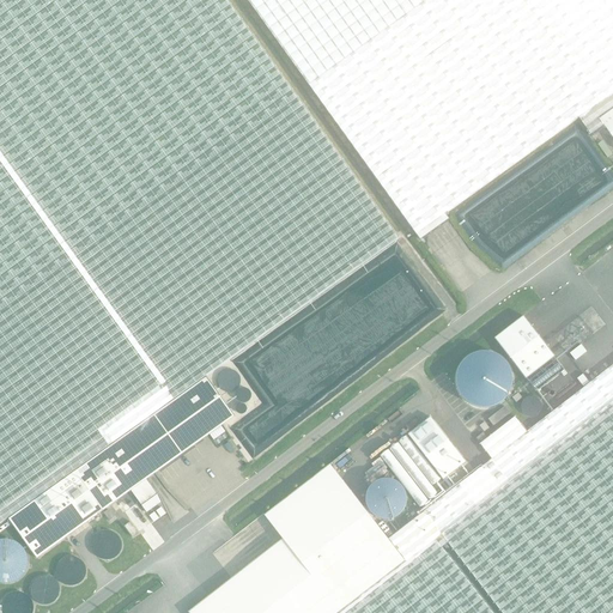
[(0,612),(0,526),(8,520),(207,377),(364,265),(399,240),(226,0),(0,0),(0,612)]
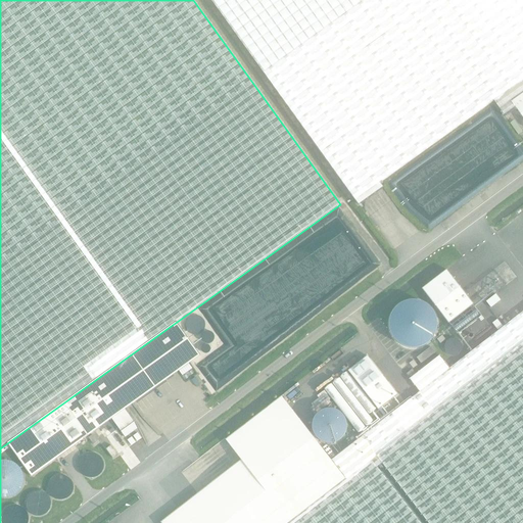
[(522,0),(210,0),(270,82),(311,138),(355,201),(359,204),(383,187),(380,184),(494,101),(506,117),(516,109),(511,102),(522,93),(522,0)]
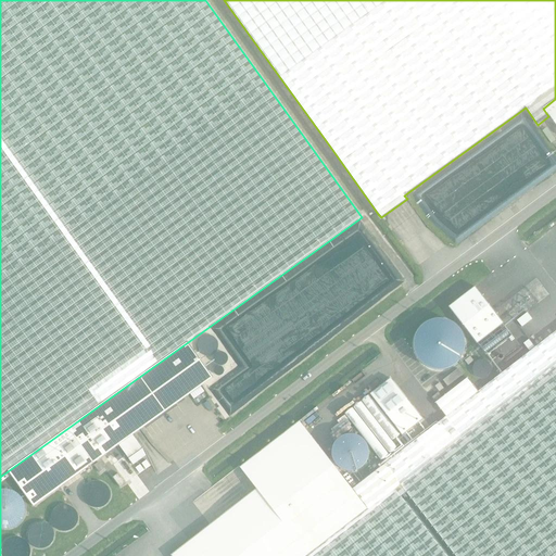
[(555,99),(543,109),(548,116),(555,126),(555,99)]
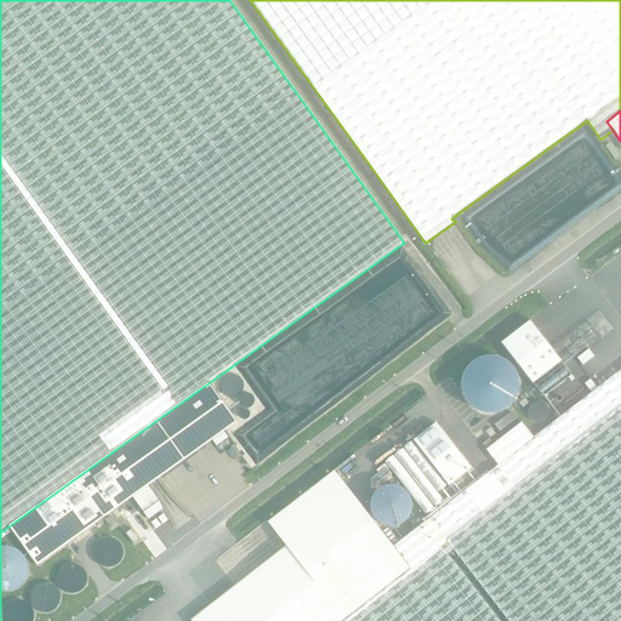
[(530,320),(501,342),(533,385),(563,362),(530,320)]
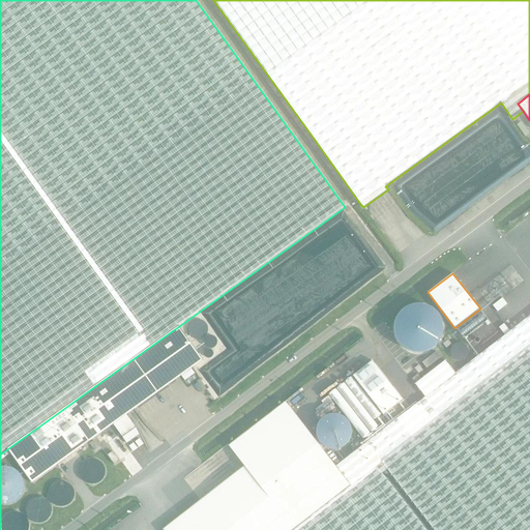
[(503,298),(493,306),(497,312),(507,304),(503,298)]
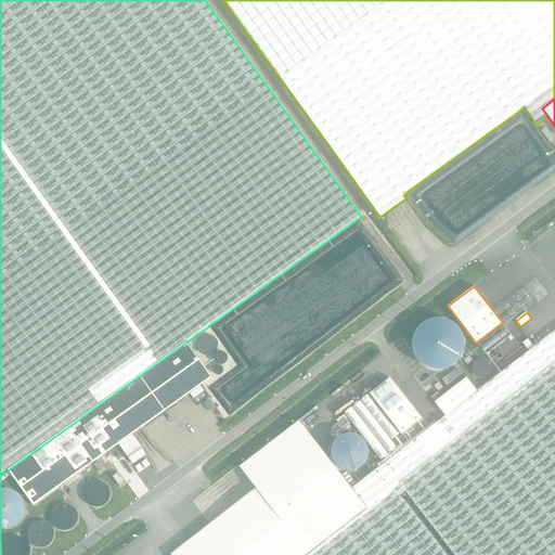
[(384,464),(404,492),(453,554),(554,554),(554,331),(477,391),(446,416),(415,439),(384,464)]
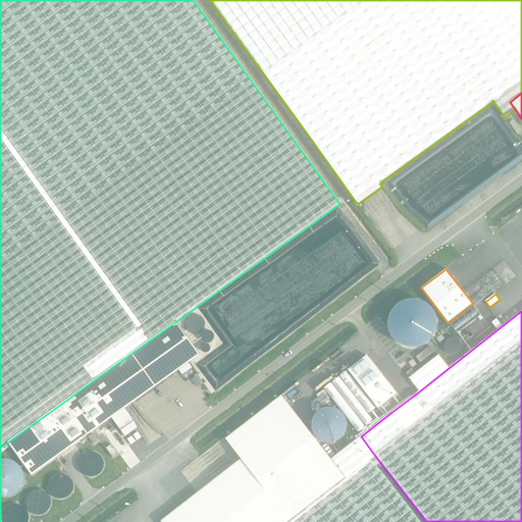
[(497,319),(491,323),(497,329),(502,325),(497,319)]
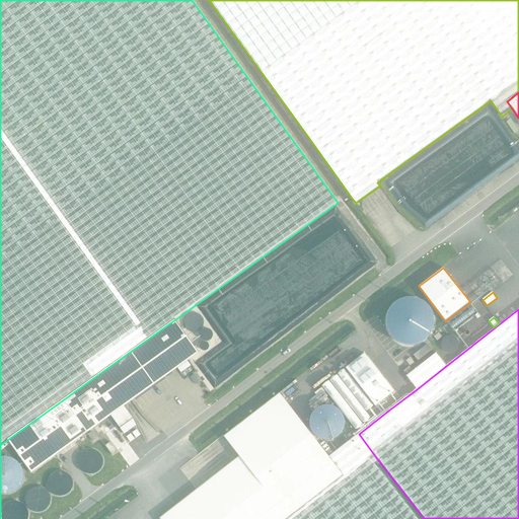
[(199,353),(175,319),(7,440),(31,474),(110,417),(120,429),(133,419),(124,408),(199,353)]
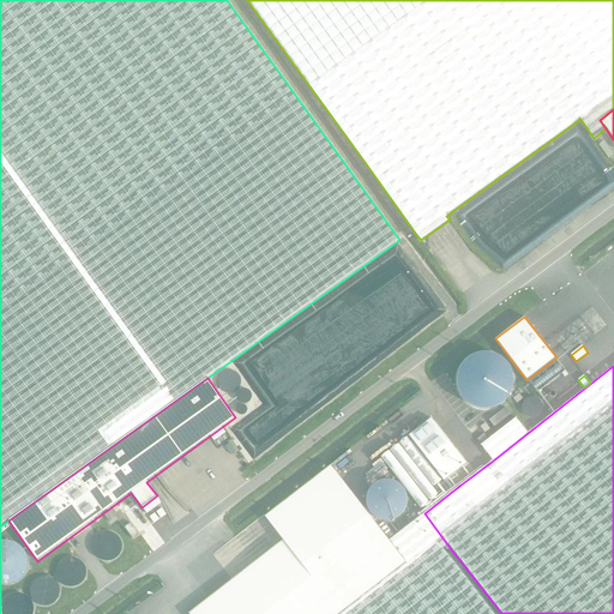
[(505,408),(488,421),(494,427),(510,415),(505,408)]
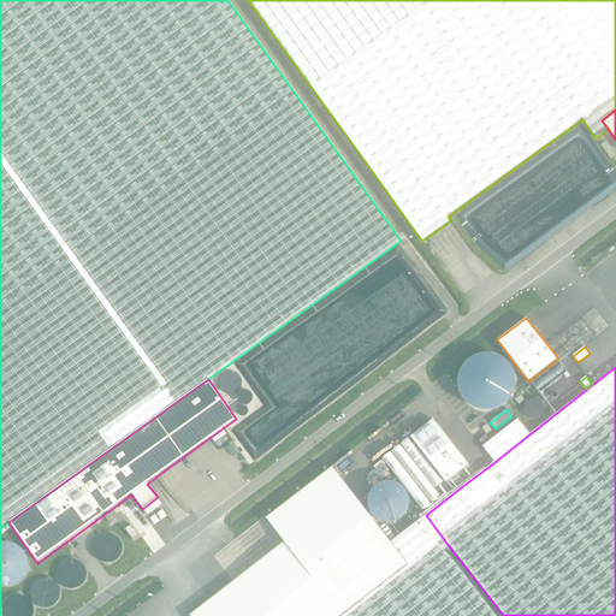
[(483,446),(495,462),(529,434),(517,420),(483,446)]
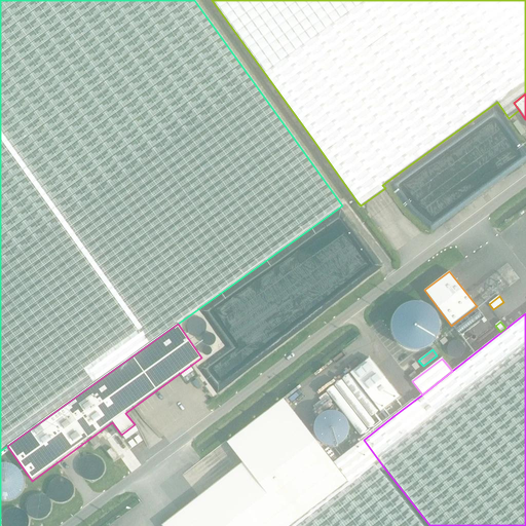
[(399,398),(369,360),(350,374),(379,412),(399,398)]
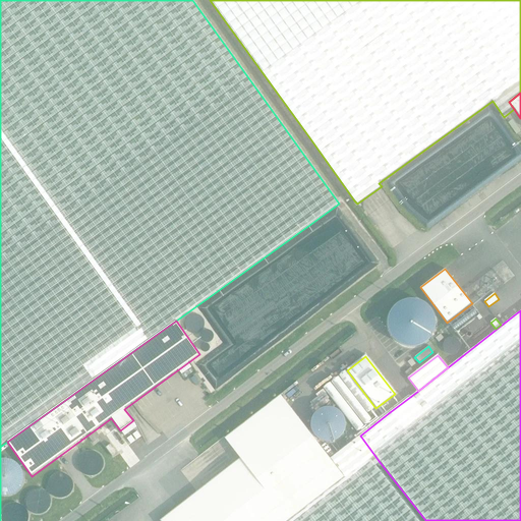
[(286,520),(344,476),(330,459),(281,395),(225,439),(240,459),(160,520),(286,520)]
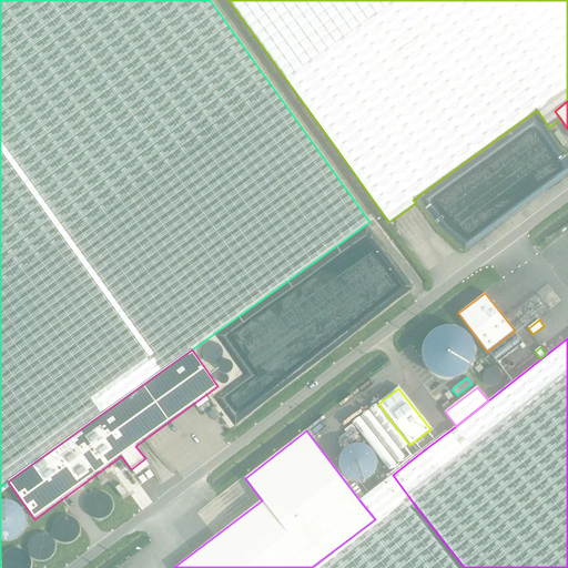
[(107,480),(101,473),(97,476),(102,484),(107,480)]
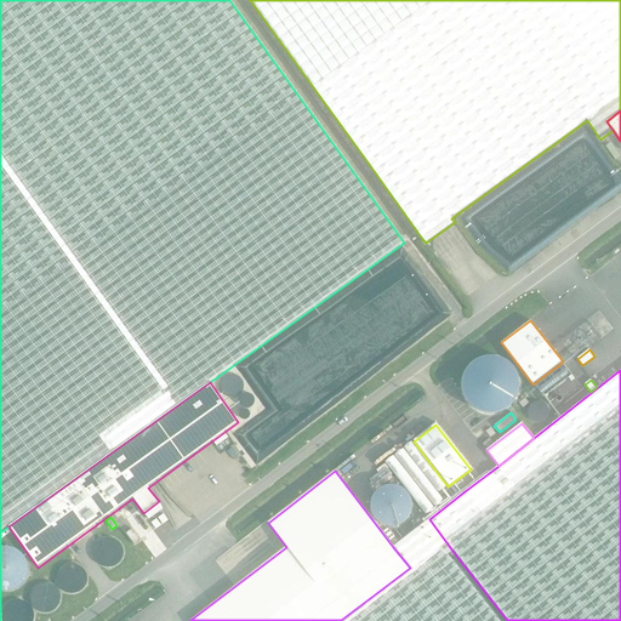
[(499,620),(448,554),(453,551),(429,519),(393,547),(410,568),(341,620),(499,620)]
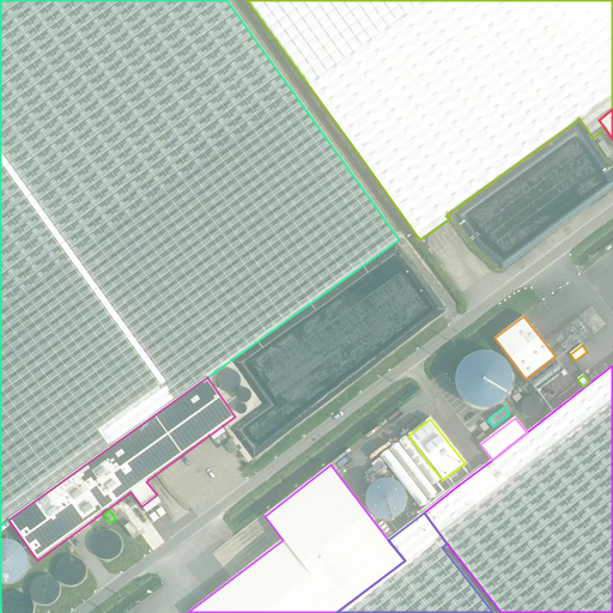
[(133,538),(139,534),(131,522),(125,527),(133,538)]
